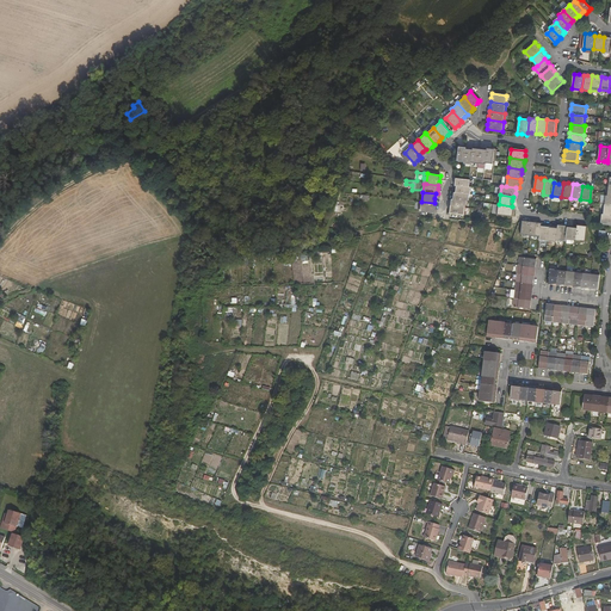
[(436,213),(436,210),(436,203),(434,203),(421,202),(420,211),(436,213)]
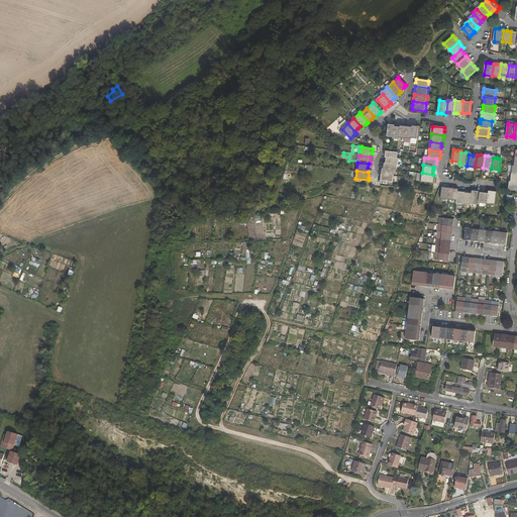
[(421,181),(433,183),(434,177),(434,175),(433,175),(422,173),(421,181)]
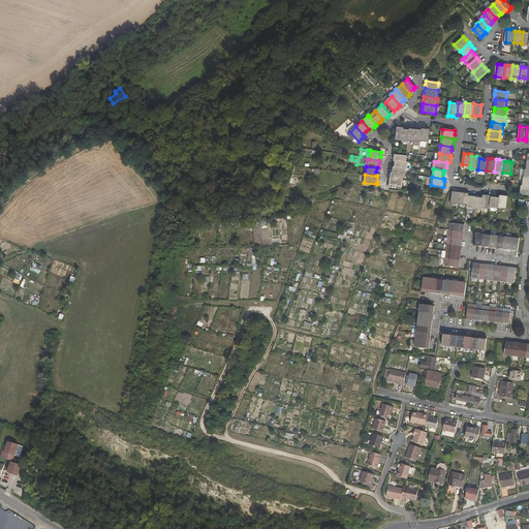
[(528,186),(523,186),(521,185),(520,193),(528,194),(528,186)]
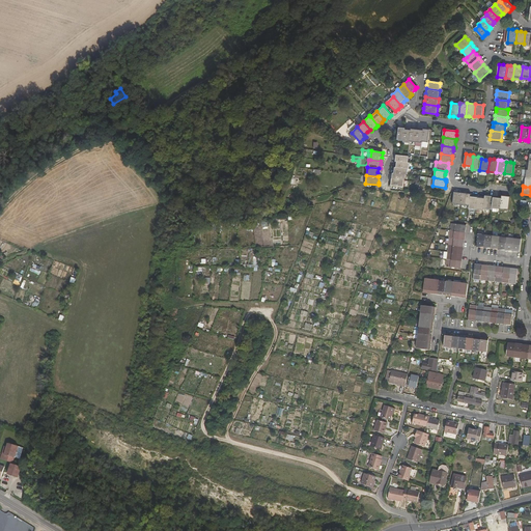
[(458,192),(454,192),(452,203),(460,204),(463,193),(458,192)]
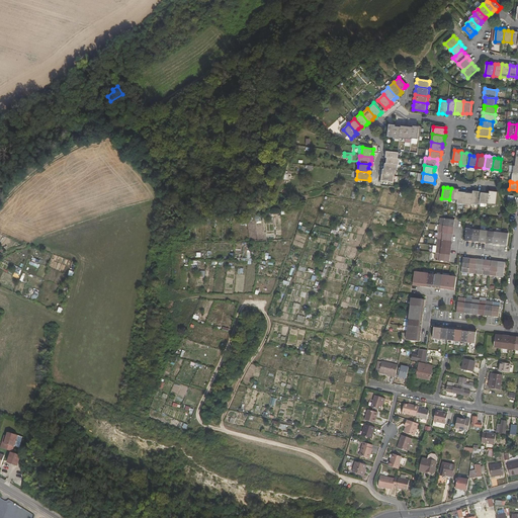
[(451,188),(449,199),(457,200),(458,190),(458,189),(454,188),(451,188)]
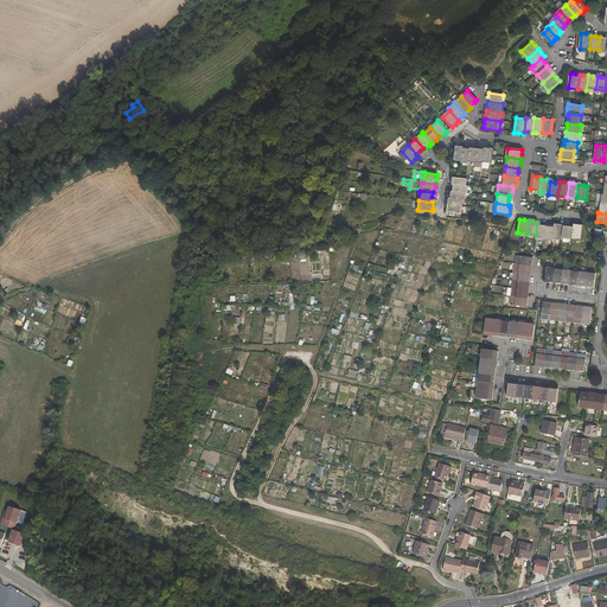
[(536,235),(535,238),(544,240),(545,224),(541,223),(537,223),(536,235)]
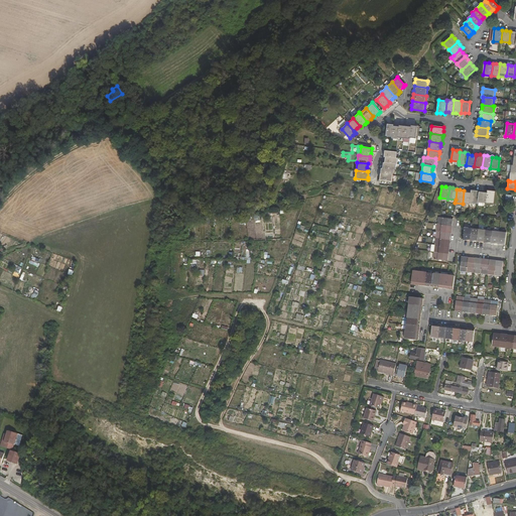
[(472,189),(472,191),(470,203),(478,204),(480,190),(476,190),(472,189)]
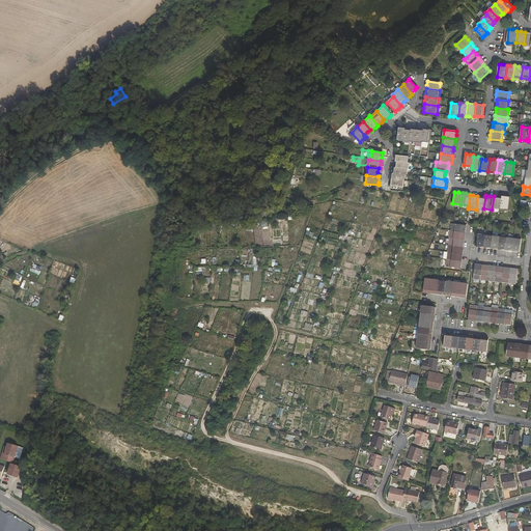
[(477,196),(476,210),(483,210),(483,208),(485,197),(481,196),(477,196)]
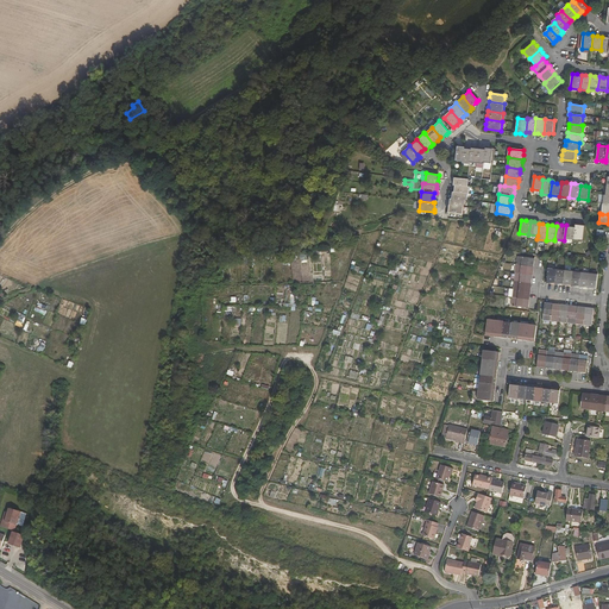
[(576,226),(572,226),(566,225),(564,240),(573,242),(573,239),(576,226)]
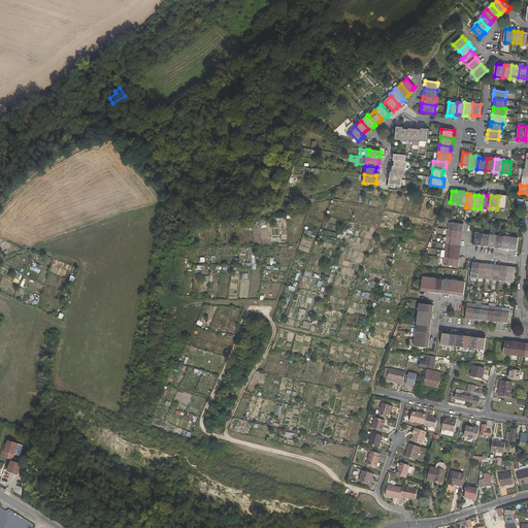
[(499,195),(499,196),(497,207),(505,208),(507,196),(504,195),(499,195)]
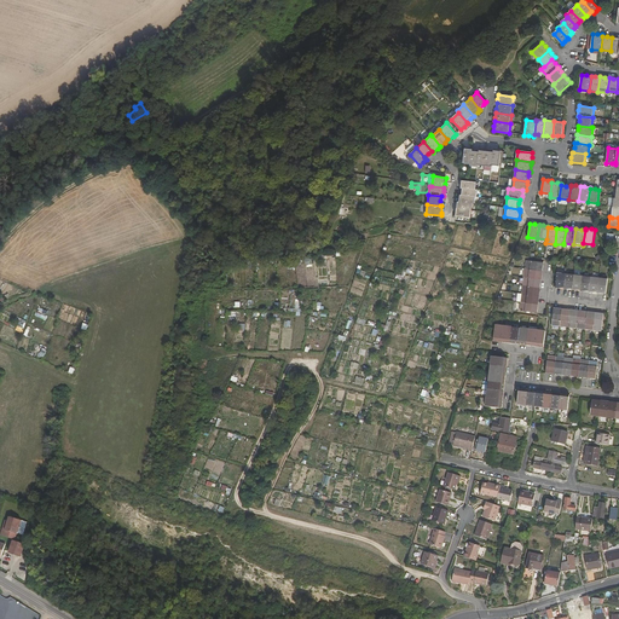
[(543,262),(526,261),(525,270),(543,271),(543,268),(543,262)]
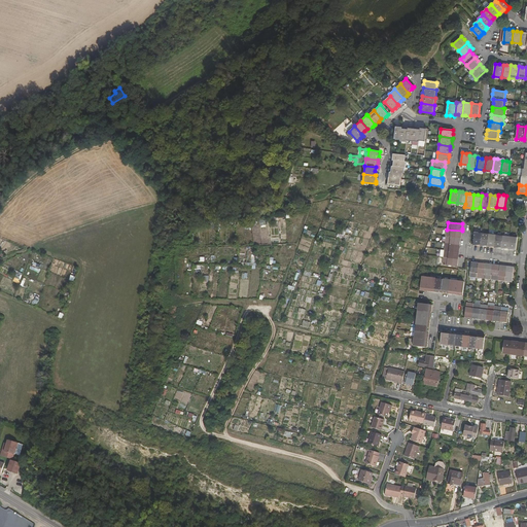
[(462,231),(447,230),(446,236),(461,238),(461,235),(462,231)]
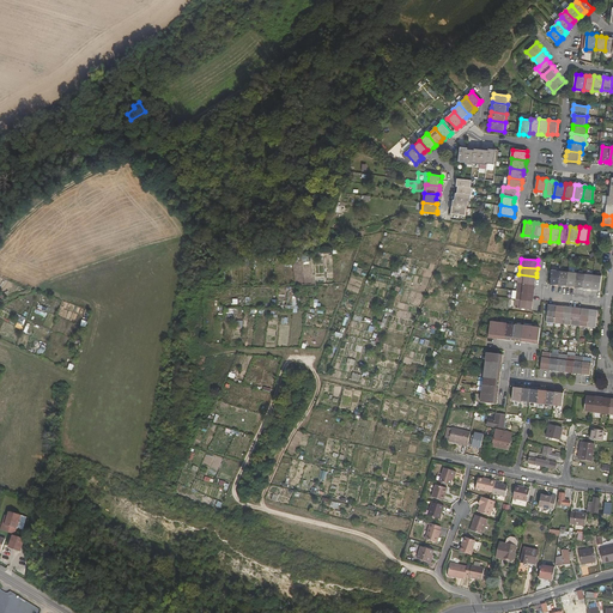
[(552,271),(550,285),(554,285),(558,285),(560,272),(552,271)]
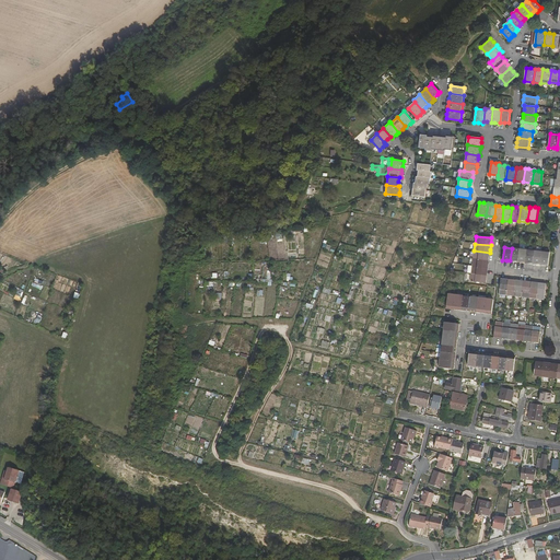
[(510,260),(510,261),(514,261),(518,261),(520,248),(512,248),(510,260)]
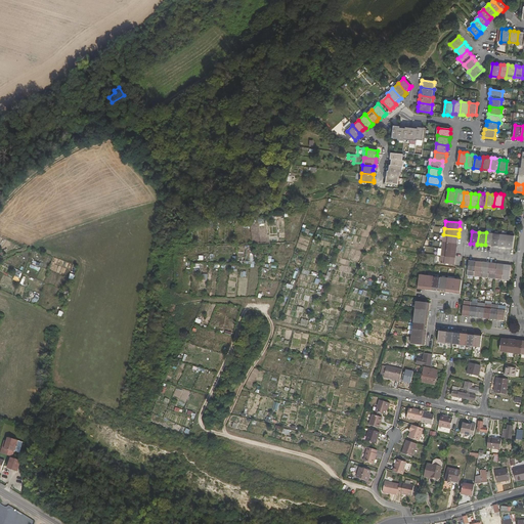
[(493,233),(486,232),(485,245),(484,246),(488,246),(491,246),(493,233)]
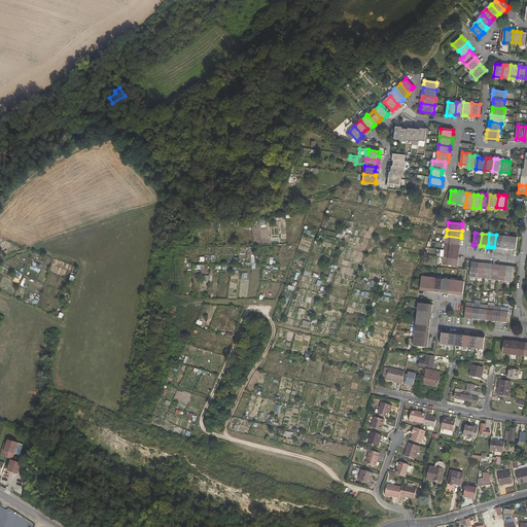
[(503,236),(496,235),(494,247),(494,248),(498,248),(501,247),(503,236)]
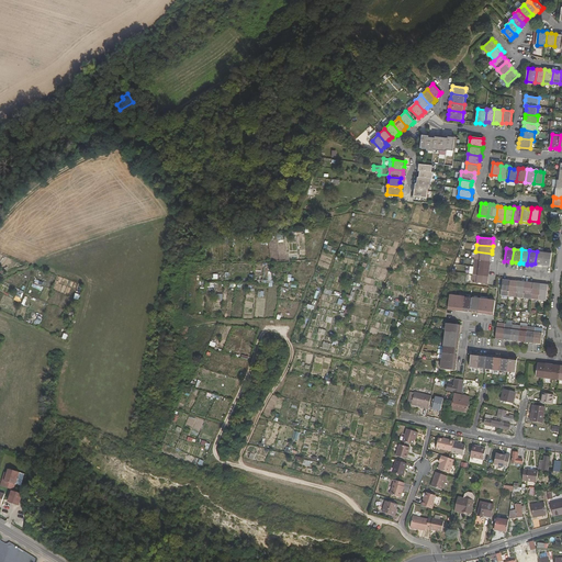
[(492,254),(475,251),(474,259),(491,261),(491,258),(492,254)]
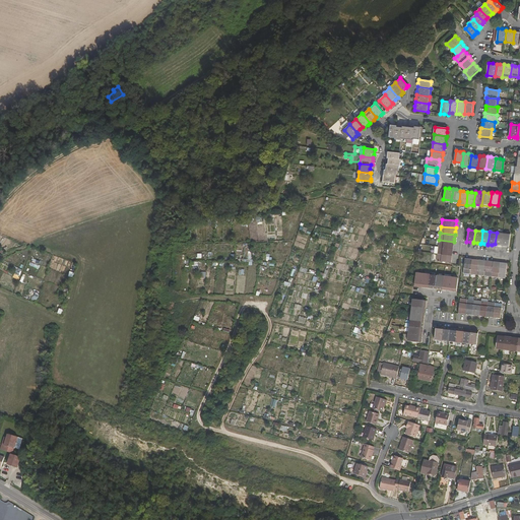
[(502,245),(503,234),(497,233),(495,244),(495,246),(498,246),(502,245)]
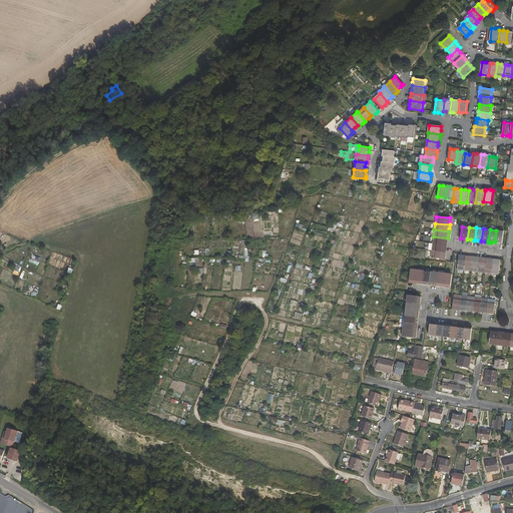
[(503,230),(496,230),(495,241),(495,243),(498,242),(502,242),(503,230)]
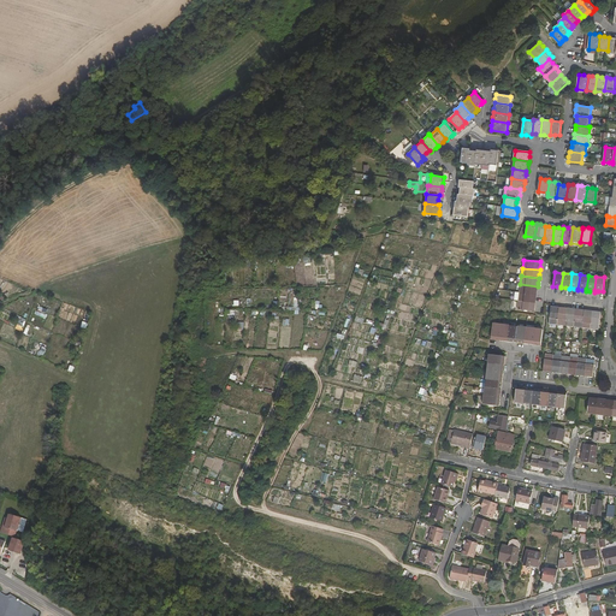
[(538,286),(520,284),(519,292),(537,295),(537,291),(538,286)]
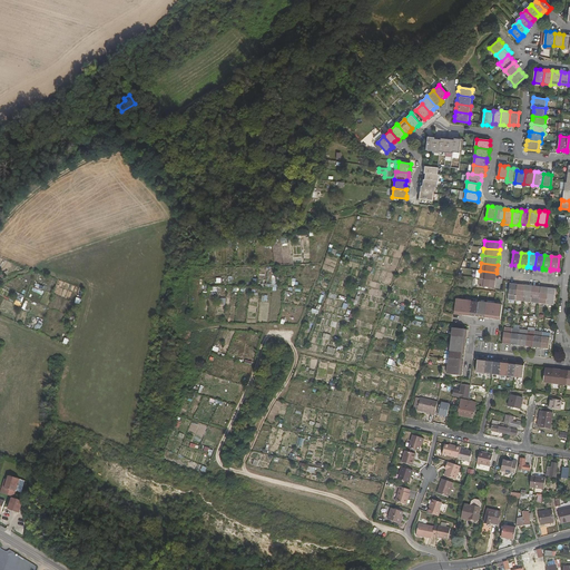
[(497,273),(480,271),(479,278),(495,281),(497,277),(497,273)]
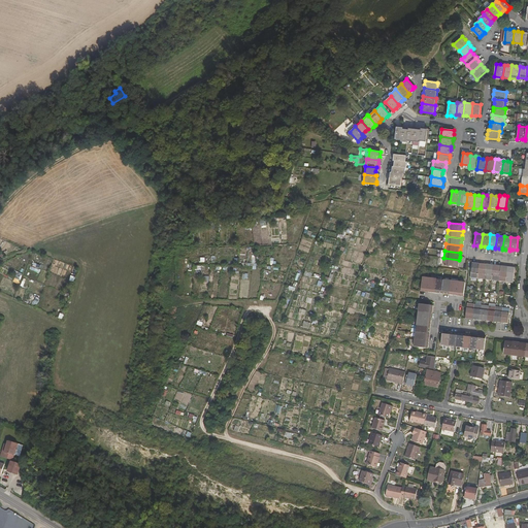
[(459,260),(443,258),(443,265),(458,267),(459,263),(459,260)]
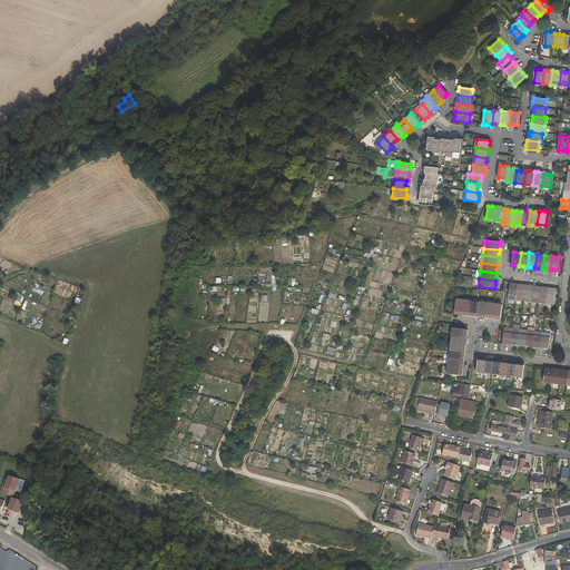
[(516,285),(510,284),(508,300),(516,301),(518,285),(517,285),(516,285)]
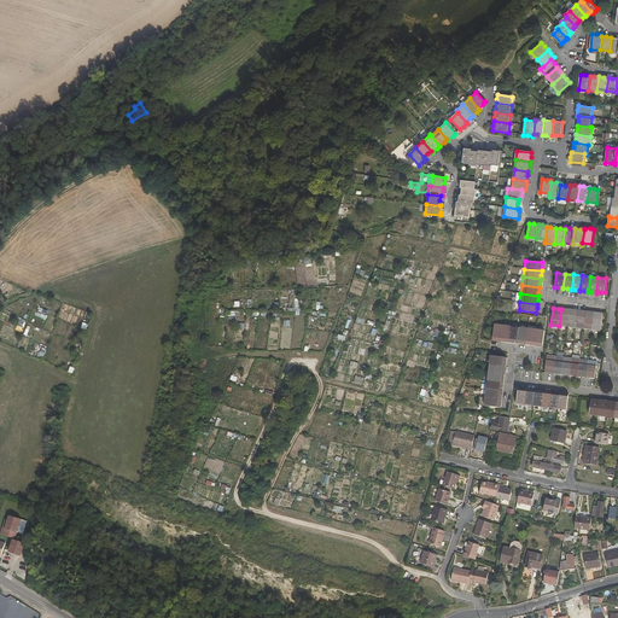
[(565,309),(561,309),(559,326),(567,327),(570,310),(565,309)]
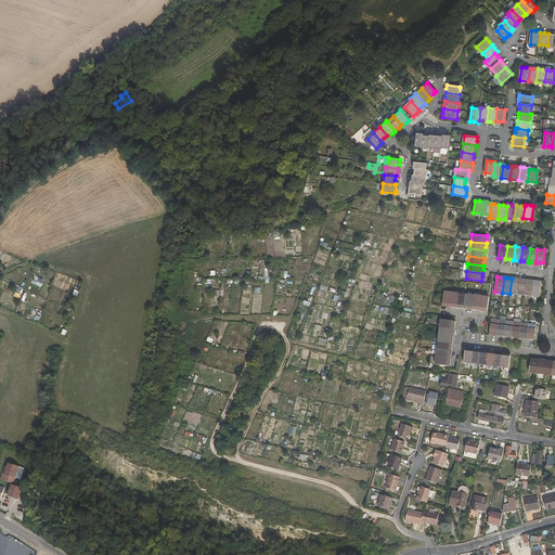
[(515,279),(512,279),(510,294),(517,295),(519,280),(515,279)]
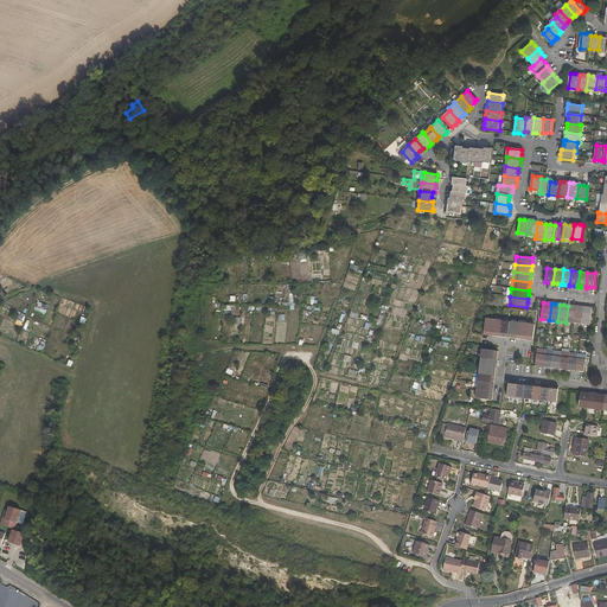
[(570,306),(568,306),(566,323),(573,324),(575,307),(570,306)]
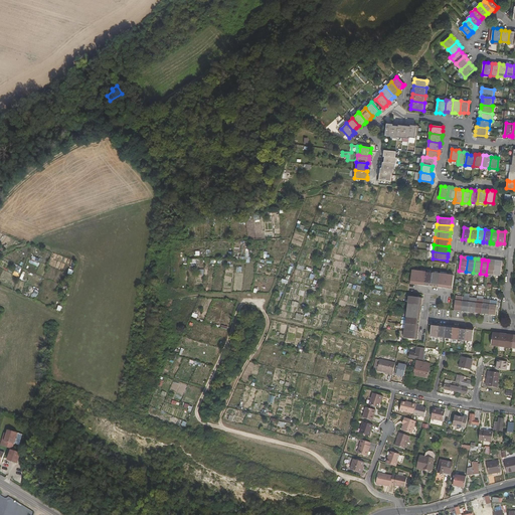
[(491,261),(488,261),(486,275),(493,276),(495,261),(491,261)]
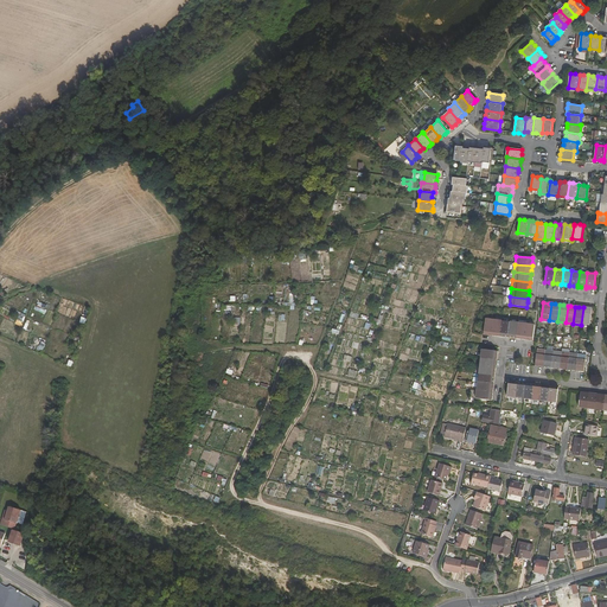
[(583,307),(581,325),(589,326),(590,308),(587,308),(583,307)]
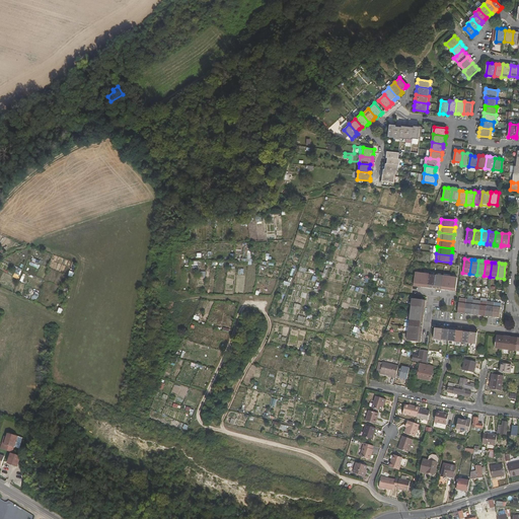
[(422,274),(416,274),(414,287),(418,286),(421,286),(422,274)]
